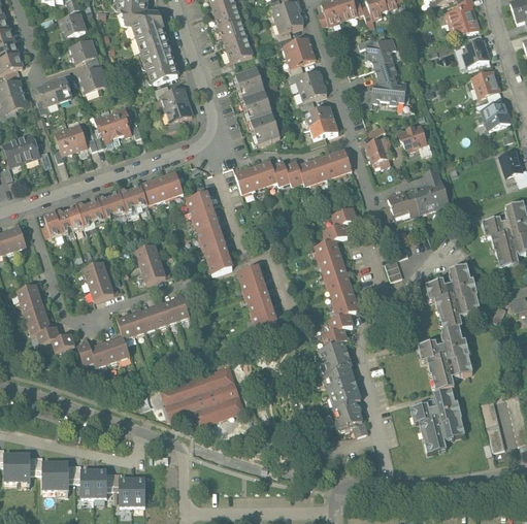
[(0,1),(0,14),(9,12),(5,0),(0,1)]
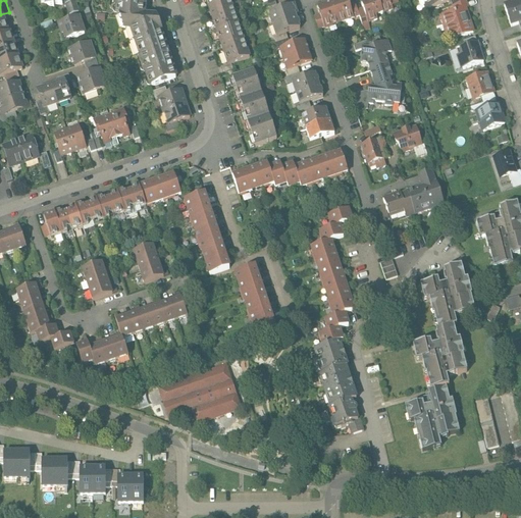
[(113,0),(112,9),(146,12),(147,0),(113,0)]
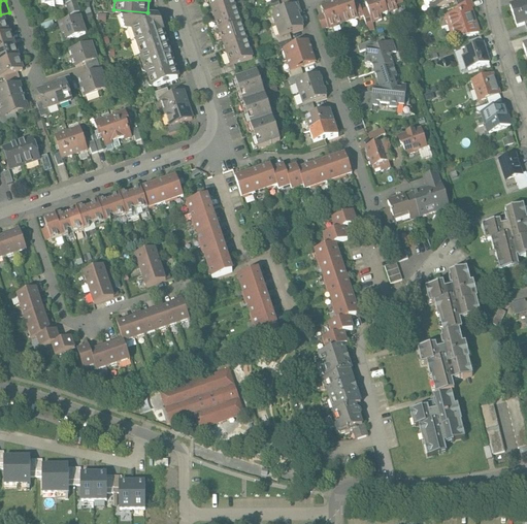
[(240,19),(234,0),(206,0),(216,26),(240,19)]
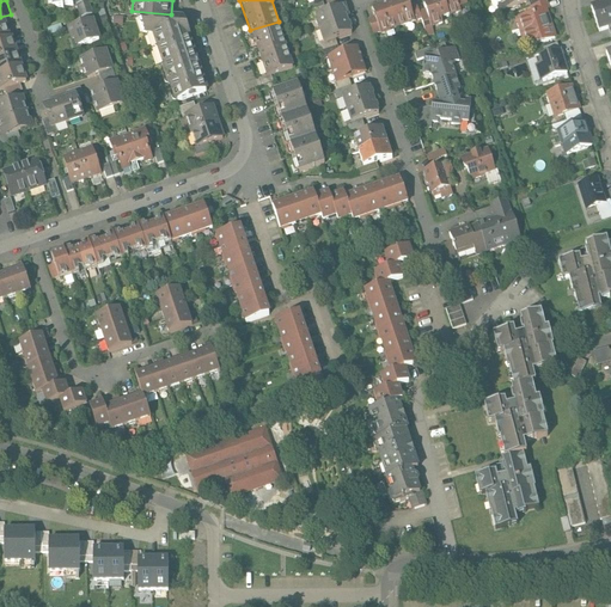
[(344,0),(312,10),(317,26),(350,16),(344,0)]
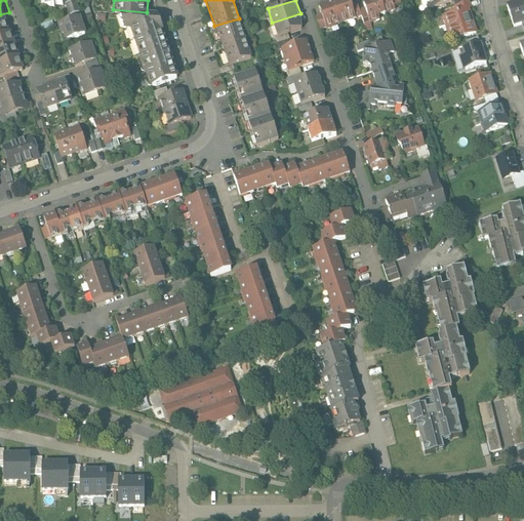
[(317,0),(325,22),(339,16),(333,0),(317,0)]
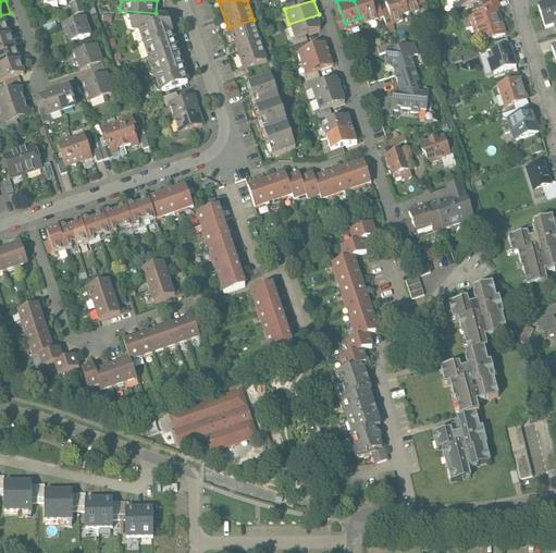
[(354,0),(360,17),(378,12),(373,0),(354,0)]
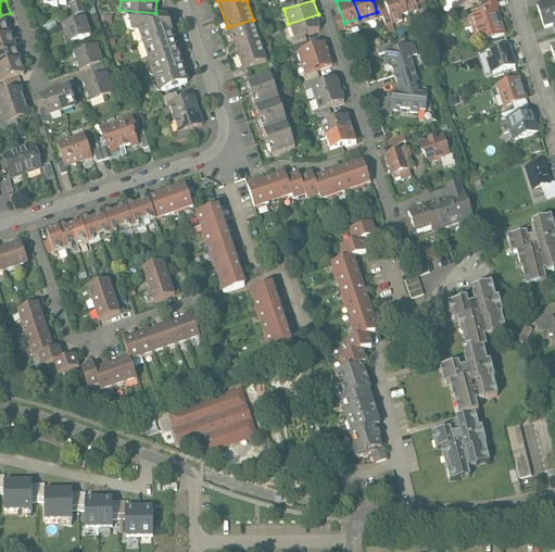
[(405,9),(402,0),(383,0),(391,20),(403,15),(402,10),(405,9)]
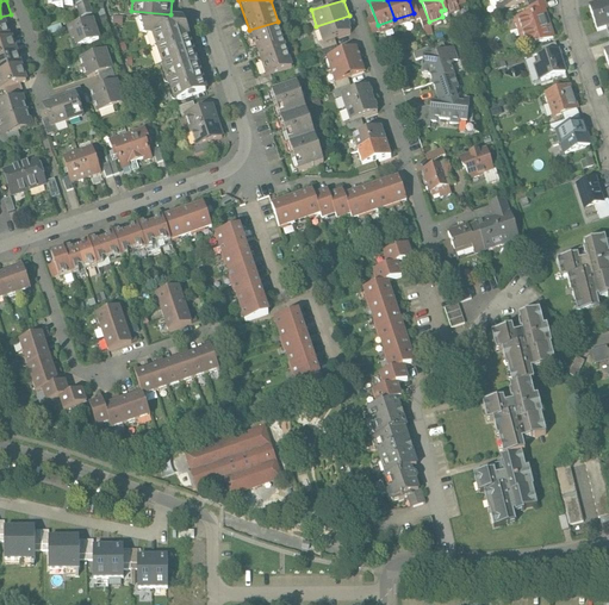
[(441,0),(445,10),(466,2),(465,0),(441,0)]
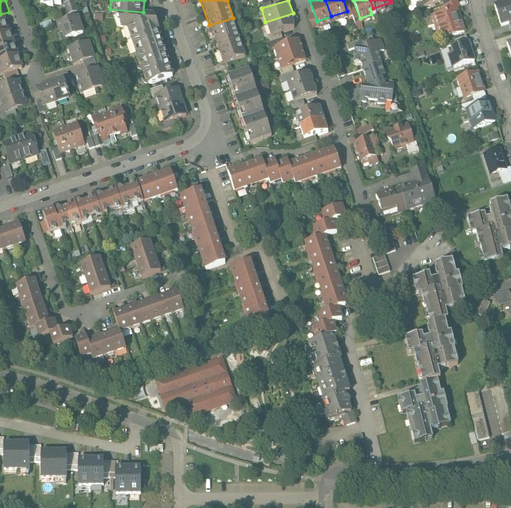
[(441,0),(428,4),(438,35),(466,26),(457,0),(441,0)]
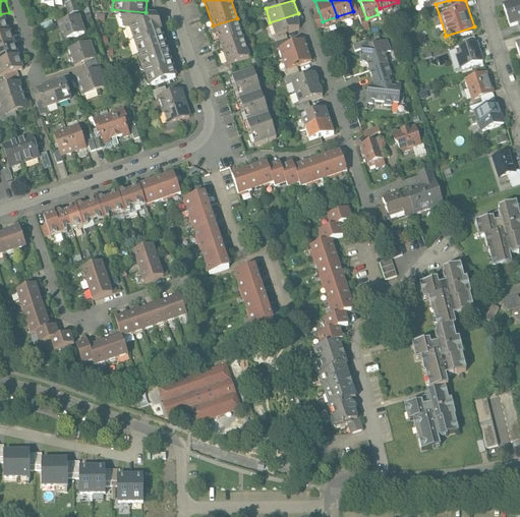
[(505,0),(502,1),(508,22),(519,18),(519,0),(505,0)]
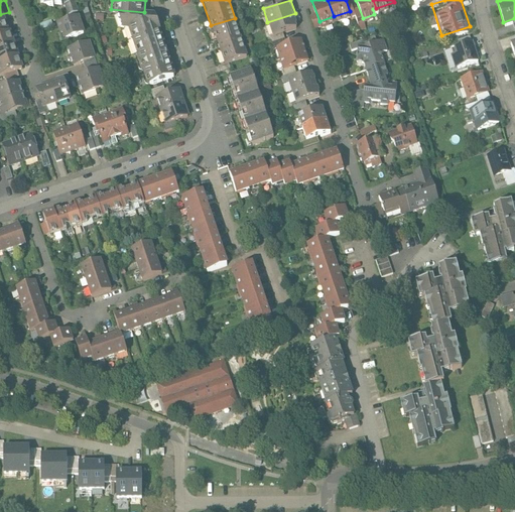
[(81,9),(56,17),(62,36),(87,28),(81,9)]
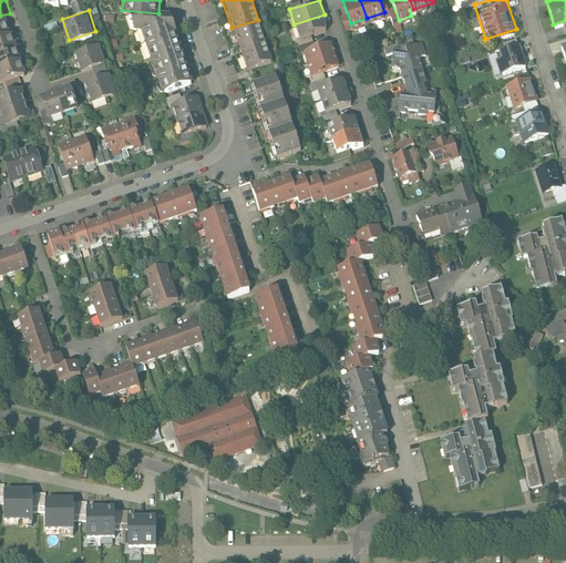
[(183,45),(174,16),(137,12),(150,54),(183,45)]
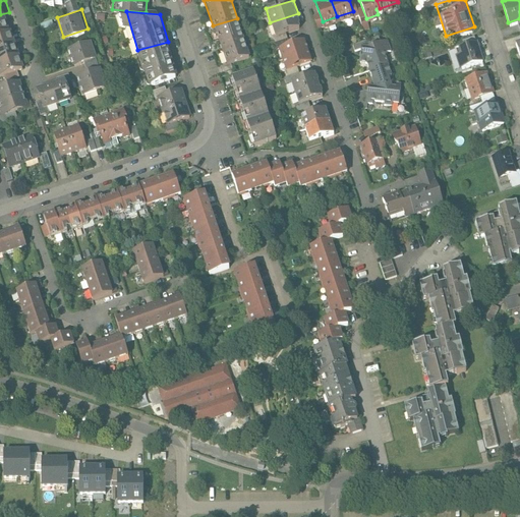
[(0,14),(0,29),(13,24),(9,12),(0,14)]
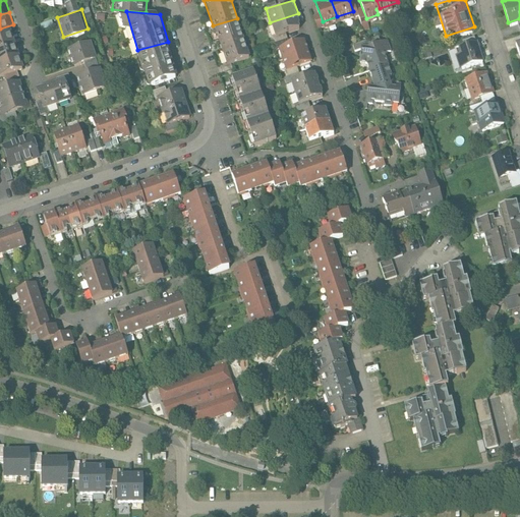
[(298,13),(270,22),(274,36),(302,26),(298,13)]
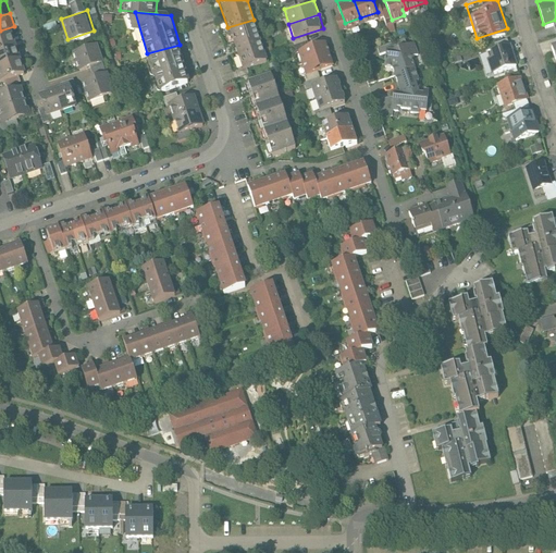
[(266,57),(254,20),(227,27),(238,64),(266,57)]
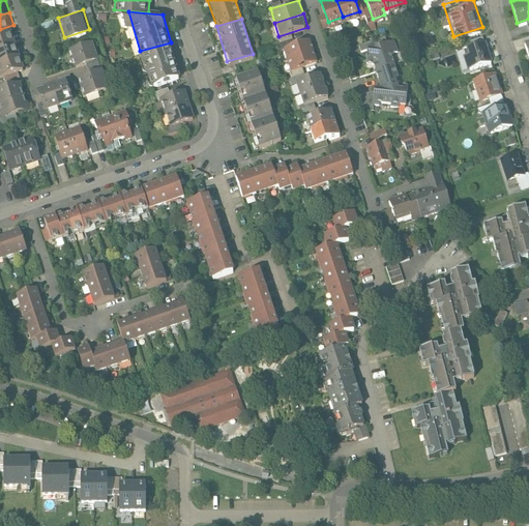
[(0,29),(0,44),(18,37),(13,25),(0,29)]
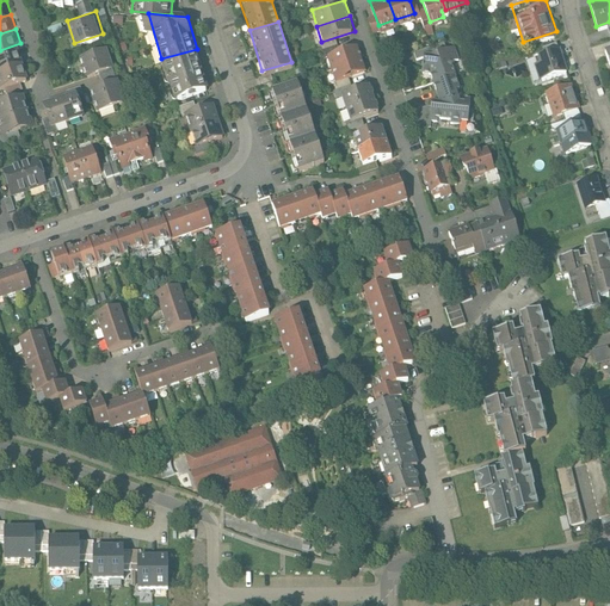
[(358,39),(324,50),(328,62),(362,51),(358,39)]
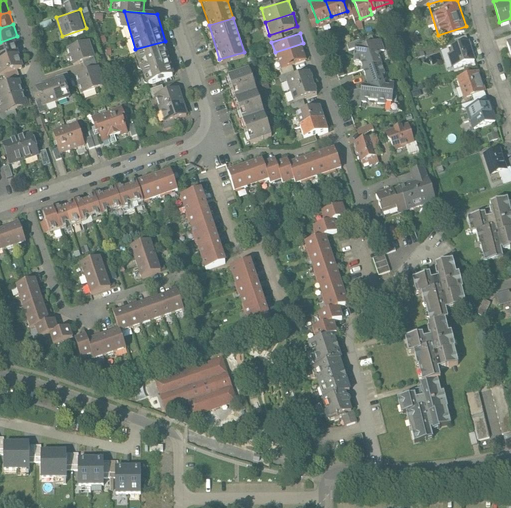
[(90,35),(65,43),(71,61),(96,53),(90,35)]
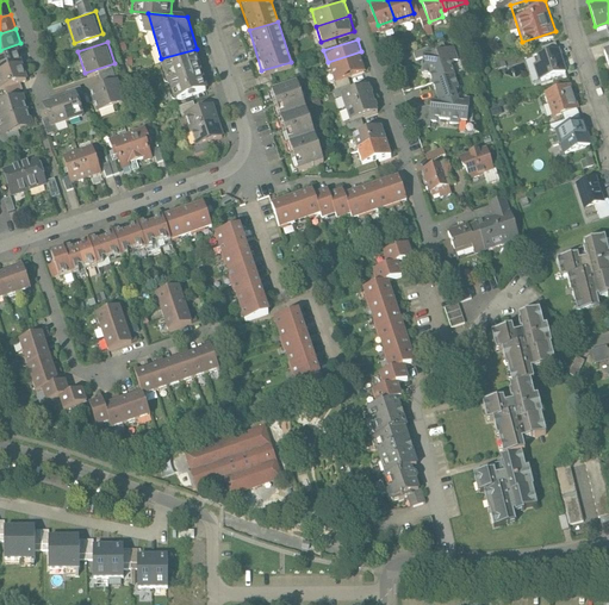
[(0,50),(0,66),(25,58),(20,43),(0,50)]
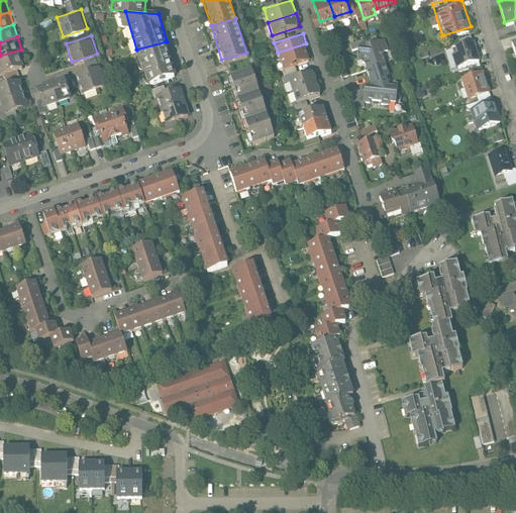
[(377,36),(352,43),(362,68),(386,61),(377,36)]
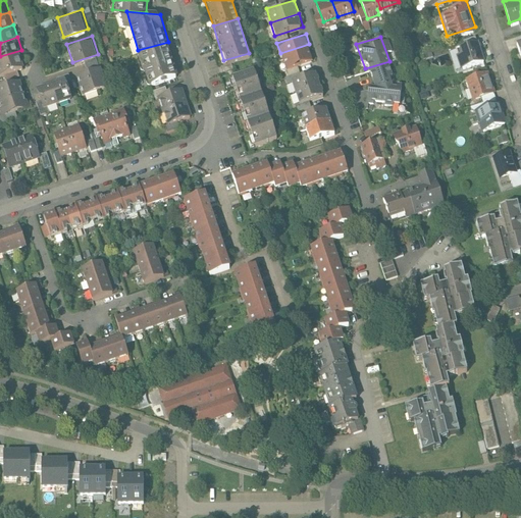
[(458,65),(483,58),(477,37),(452,44),(458,65)]
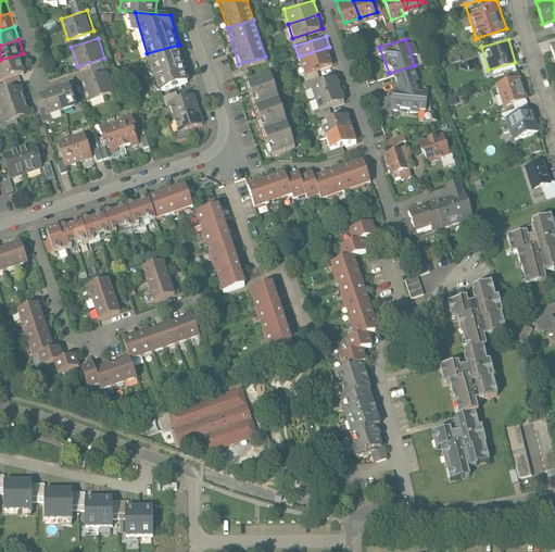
[(189,75),(179,45),(147,53),(156,86),(189,75)]
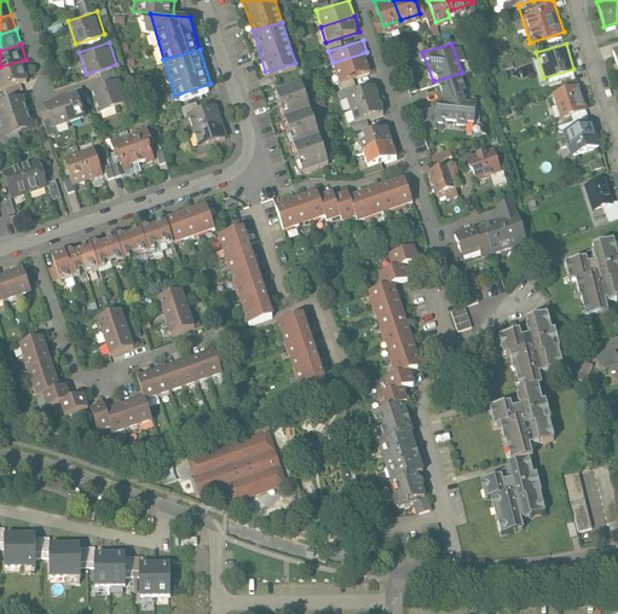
[(367,52),(333,63),(336,76),(370,65),(367,52)]
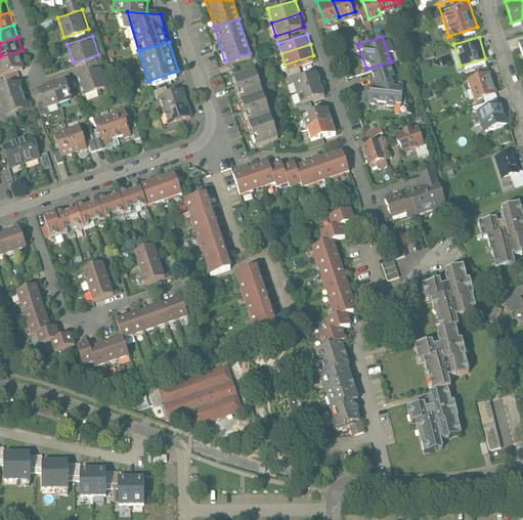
[(0,56),(0,71),(26,62),(22,50),(0,56)]
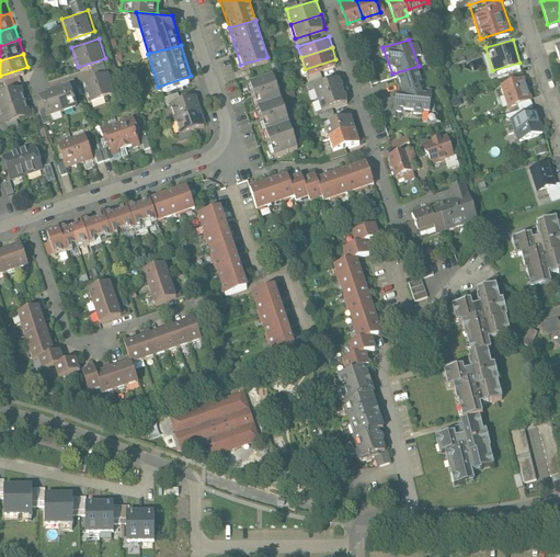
[(424,82),(419,66),(392,74),(398,91),(393,90),(391,109),(429,113),(432,83),(424,82)]
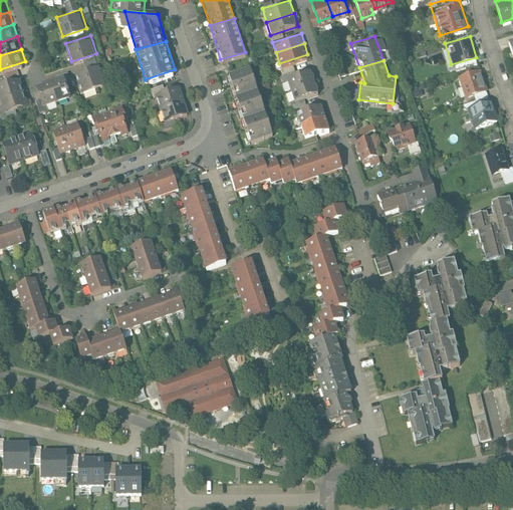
[(75,71),(82,92),(105,84),(98,63),(75,71)]
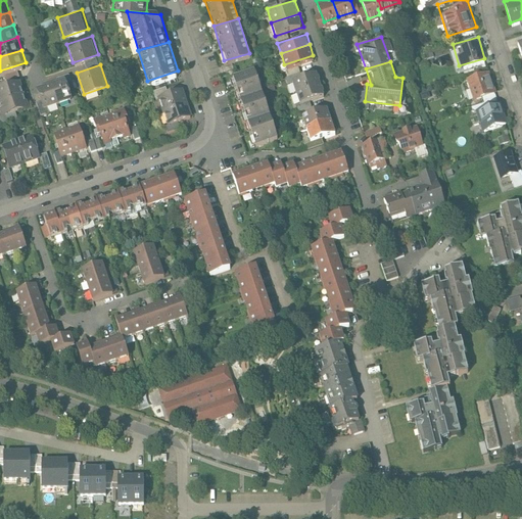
[(261,88),(253,65),(230,73),(237,95),(261,88)]
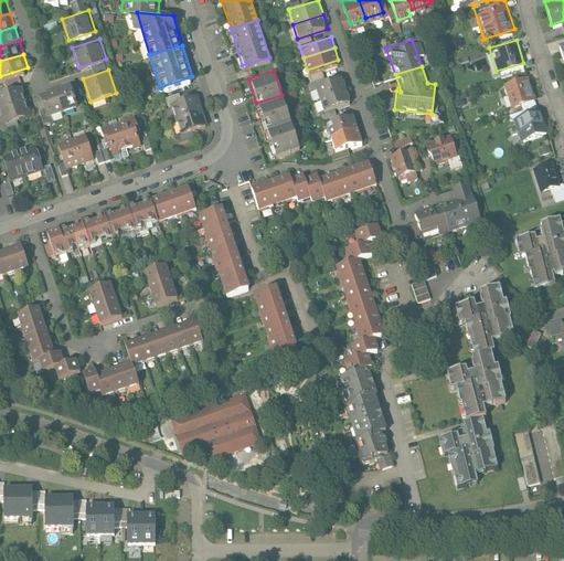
[(341,71),(314,80),(317,94),(346,85),(341,71)]
